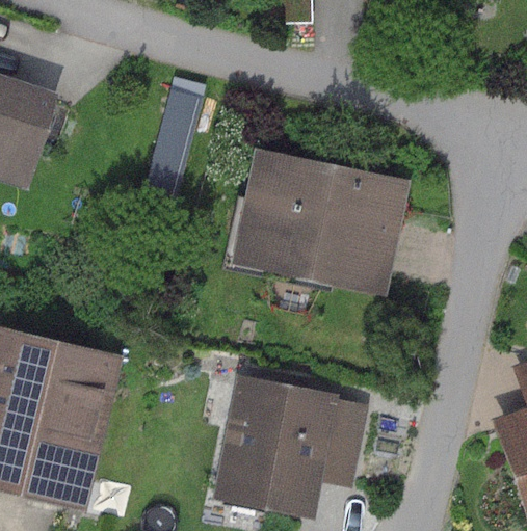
[(288,0),(289,22),(314,20),(312,0),(288,0)]
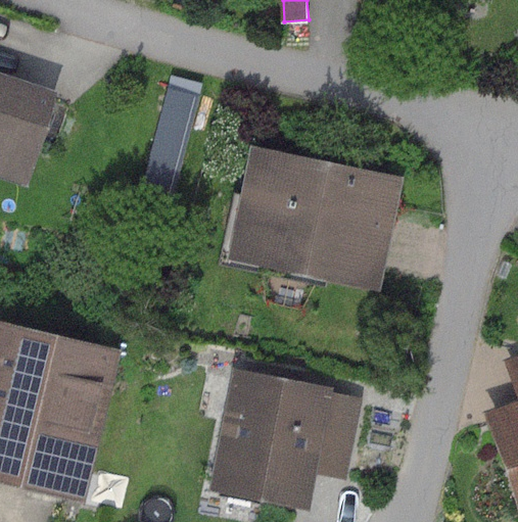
[(0,177),(24,185),(56,91),(0,72),(0,177)]
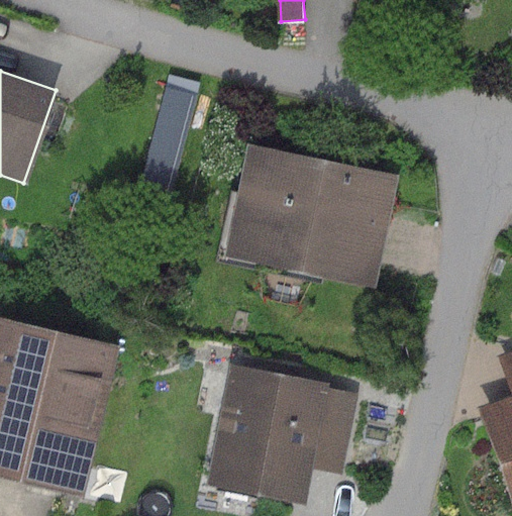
[(200,83),(171,76),(143,179),(174,187),(200,83)]
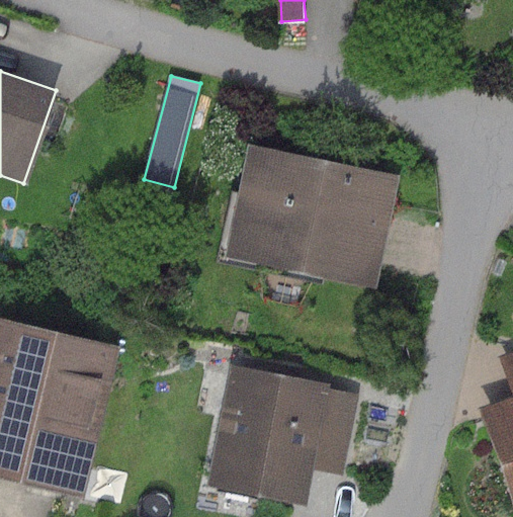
[(397,174),(247,143),(224,253),(373,285),(397,174)]
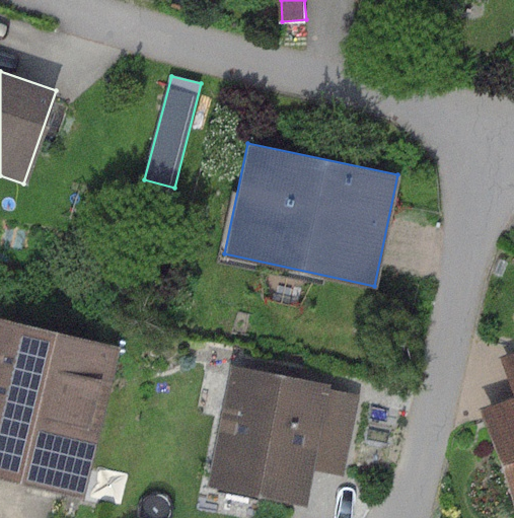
[(119,345),(0,315),(0,474),(82,495),(119,345)]
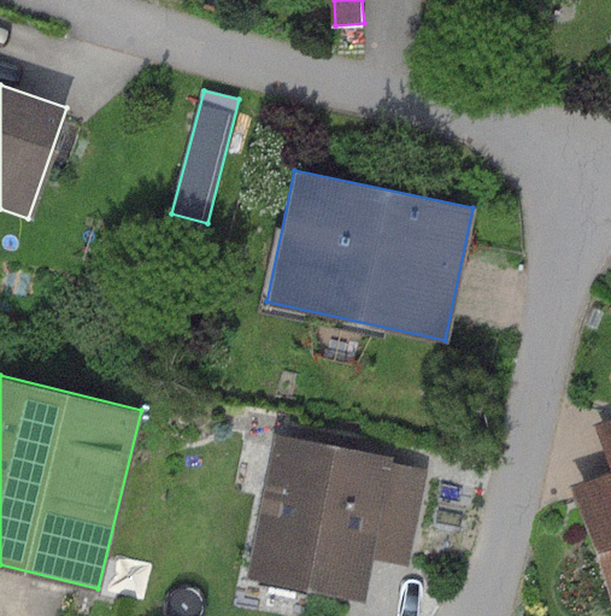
[(610,474),(571,487),(610,600),(610,417),(592,424),(610,474)]
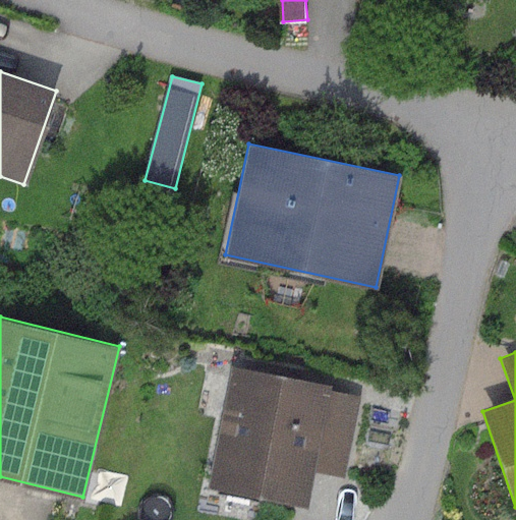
[(331,386),(233,366),(210,487),(308,507),(316,472),(348,478),(364,397),(330,391),(331,386)]
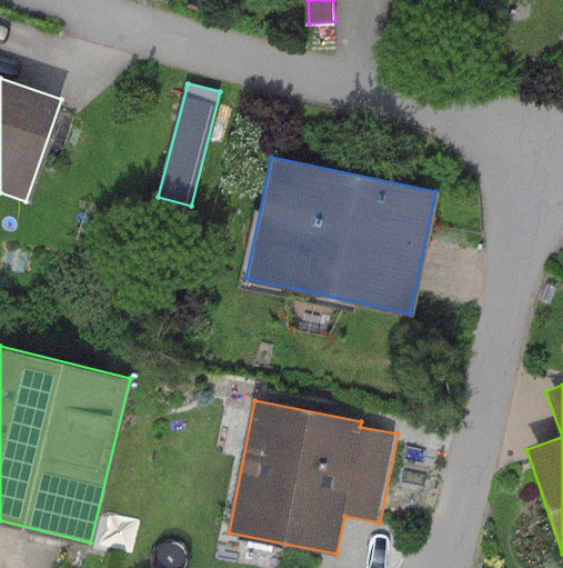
All buildings are outlined.
